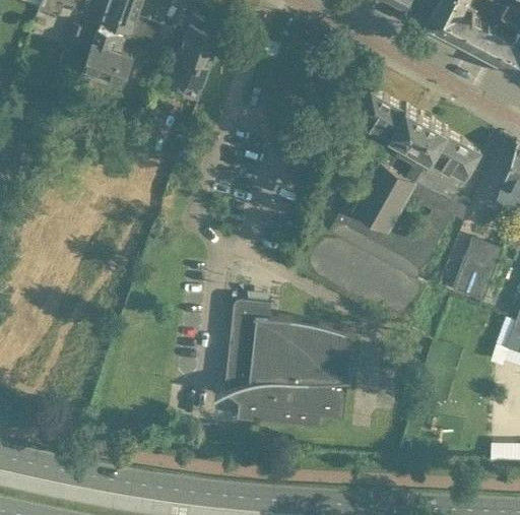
[(43,0),(39,10),(55,16),(60,13),(63,4),(82,11),(85,0),(43,0)]
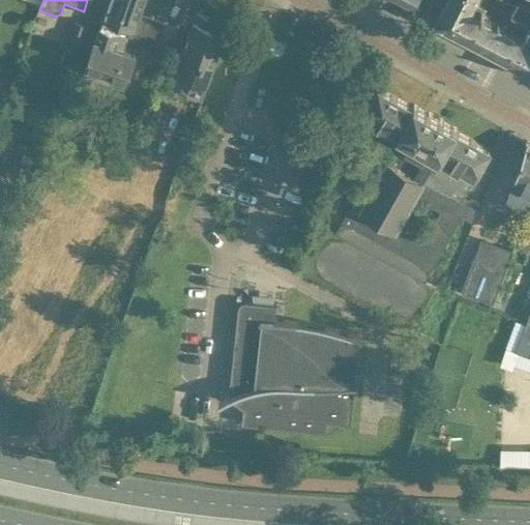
[(166,26),(138,16),(143,0),(110,0),(105,12),(98,30),(129,39),(146,46),(146,45),(153,48),(157,49),(166,26)]
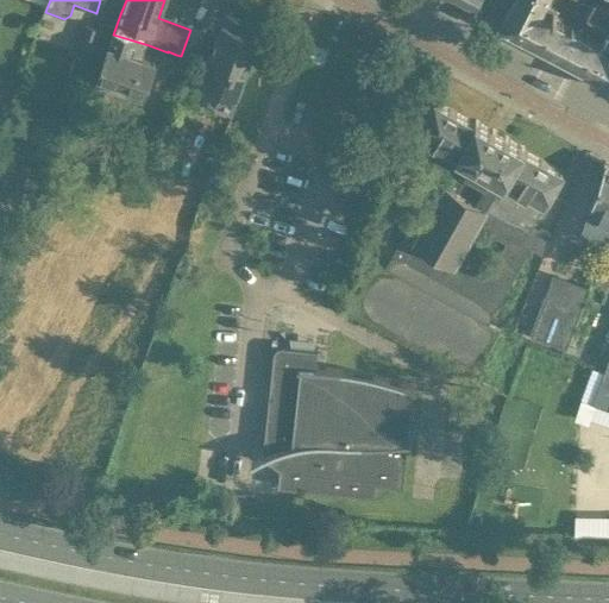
[(608,0),(441,0),(476,18),(477,16),(475,14),(482,0),(507,0),(501,13),(506,17),(498,30),(569,67),(598,82),(598,83),(607,87),(606,88),(608,89),(608,0)]
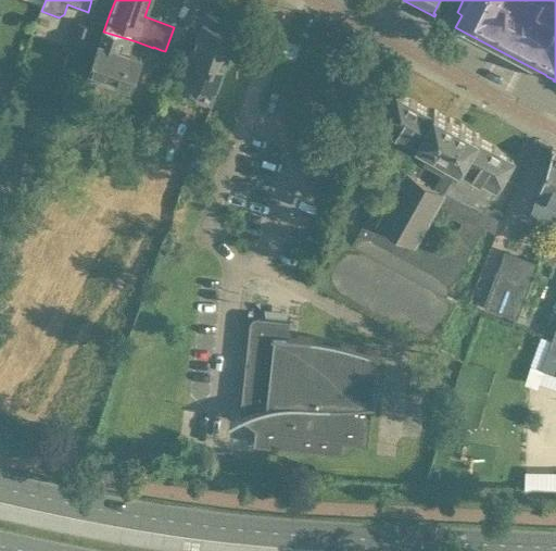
[(206,19),(199,39),(186,75),(185,78),(204,85),(198,102),(211,108),(237,37),(224,33),(226,26),(206,19)]
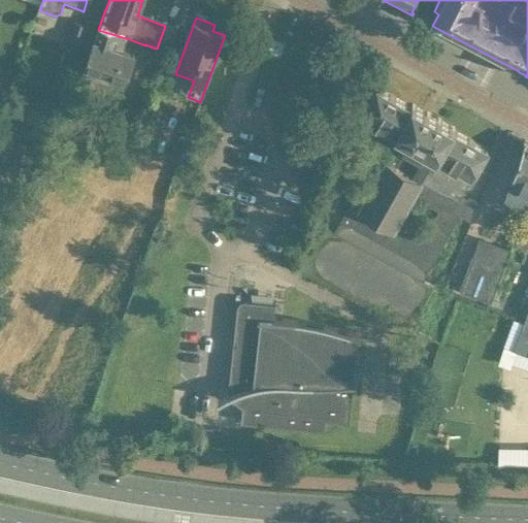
[(74,25),(65,52),(77,56),(87,29),(74,25)]
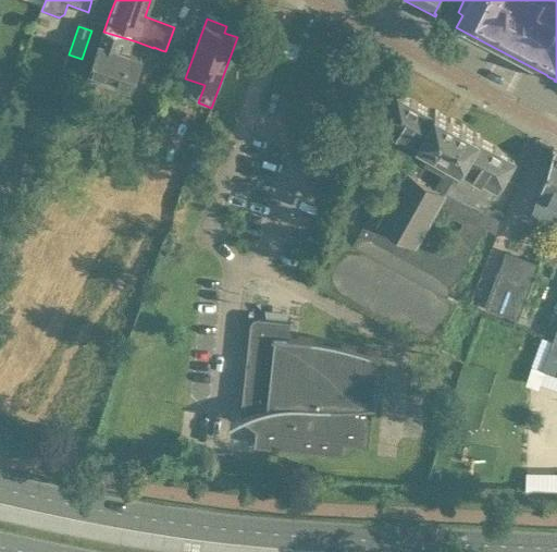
[(181,52),(188,32),(174,27),(165,51),(180,57),(181,52)]
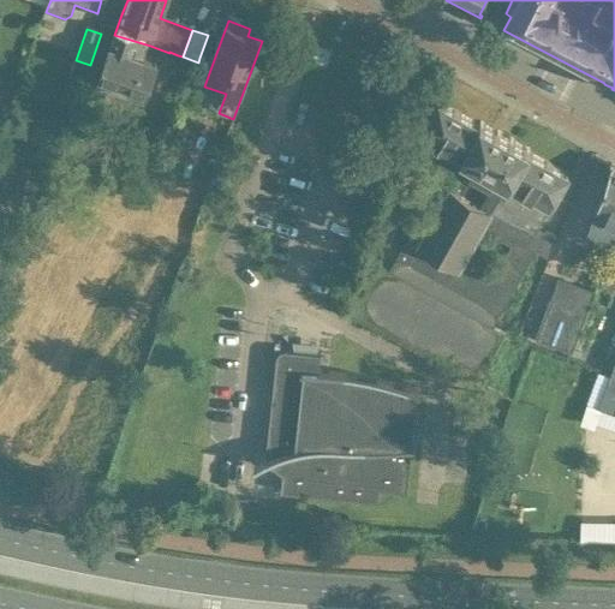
[(114,35),(97,81),(120,89),(117,100),(138,108),(142,97),(144,97),(156,65),(145,61),(150,46),(114,35)]
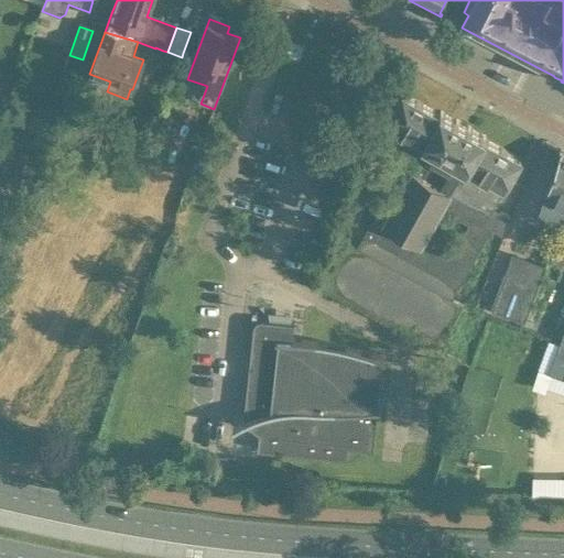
[(174,78),(182,57),(167,52),(163,51),(155,72),(174,78)]
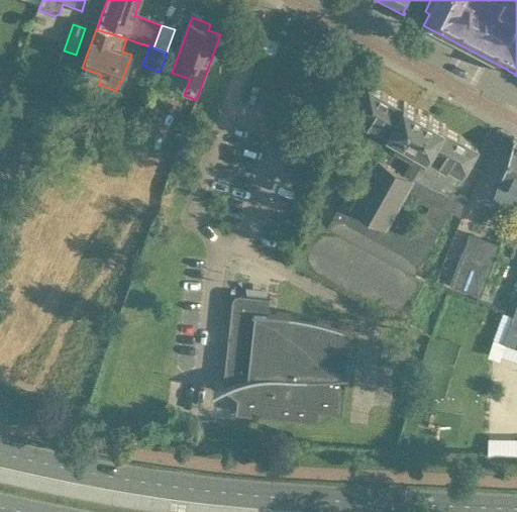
[(9,92),(0,88),(0,114),(1,115),(9,92)]
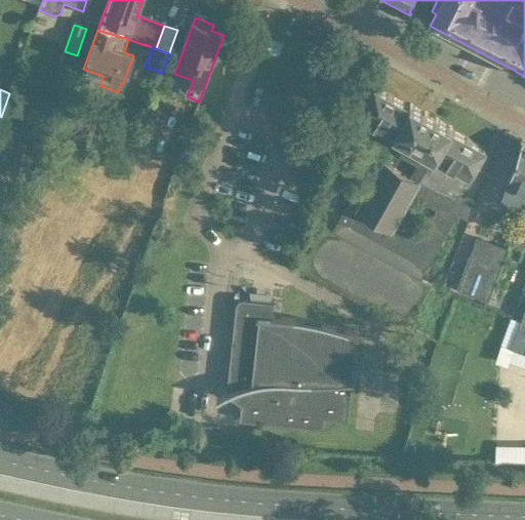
[(408,330),(417,312),(430,288),(420,283),(458,216),(450,212),(459,196),(460,197),(476,169),(485,152),(451,133),(452,131),(431,120),(410,108),(409,110),(375,90),(359,118),(381,131),(374,147),(380,149),(332,234),(323,229),(299,272),(335,290),(408,330)]
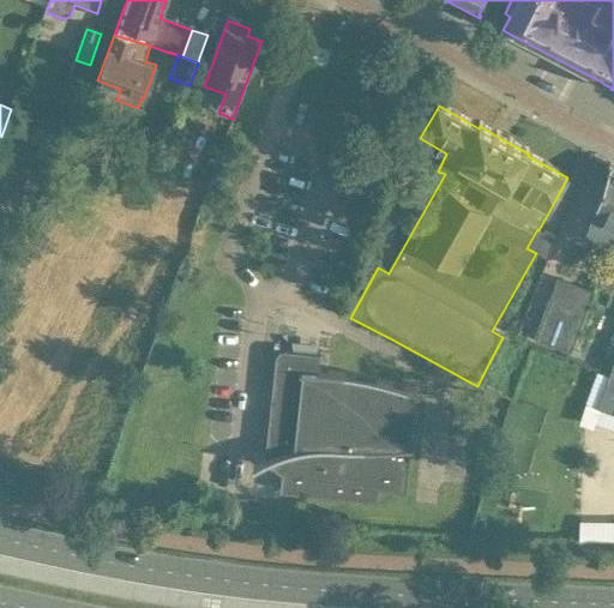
[(613,170),(609,169),(587,236),(585,241),(609,250),(612,244),(613,239),(613,170)]
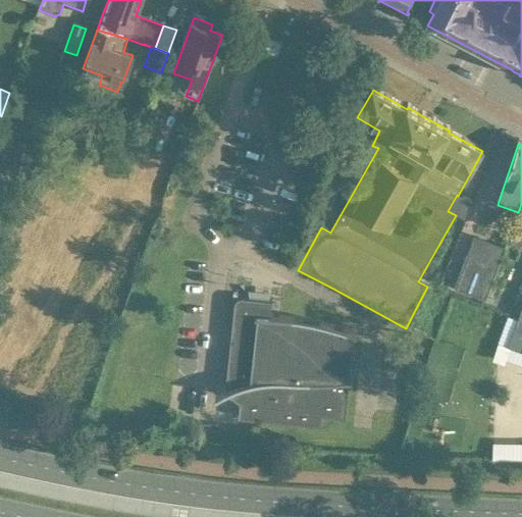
[(520,250),(521,244),(521,230),(517,229),(511,247),(520,250)]
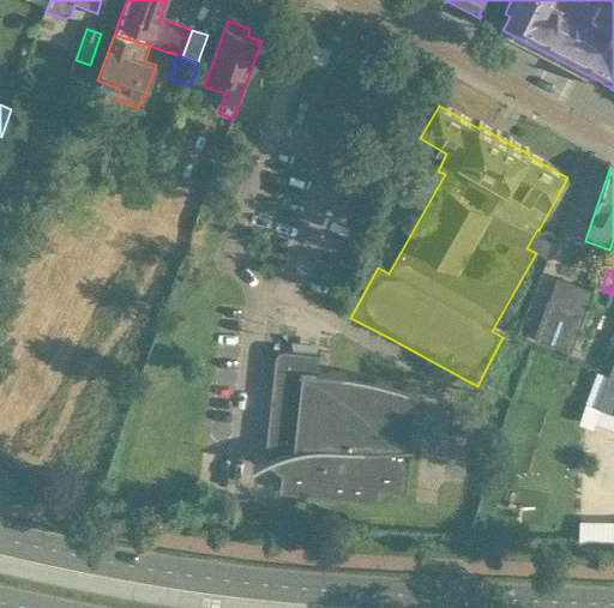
[(549,304),(534,343),(570,357),(587,317),(549,304)]
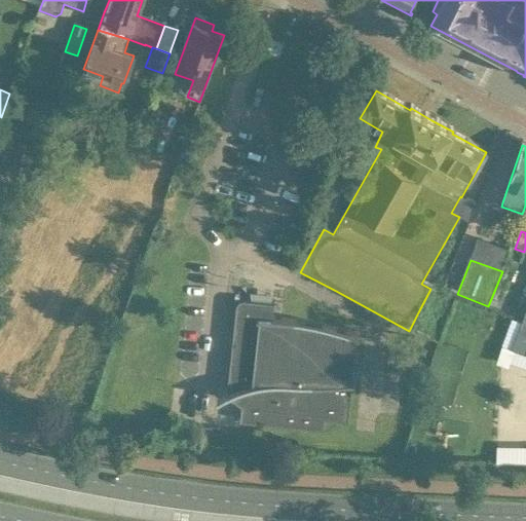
[(360,338),(349,335),(338,332),(326,329),(313,326),(301,324),(289,323),(272,321),(274,306),(245,302),(242,302),(241,303),(239,303),(238,304),(237,305),(236,307),(236,308),(227,396),(225,397),(225,399),(227,399),(241,409),(239,424),(323,434),(324,422),(347,424),(351,386),(354,386),(354,384),(352,385),(357,339),(359,340),(360,338)]
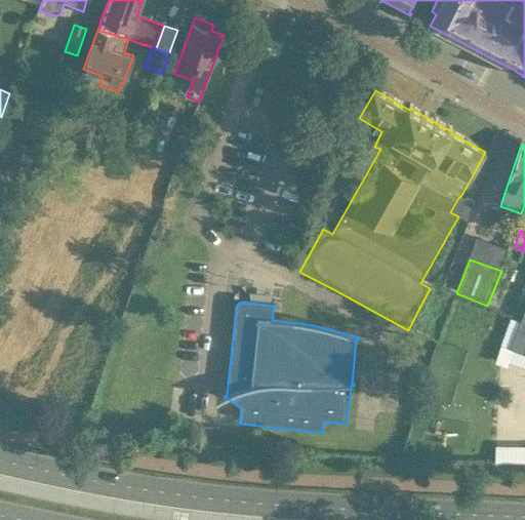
[(524,313),(521,324),(512,351),(524,355),(524,313)]
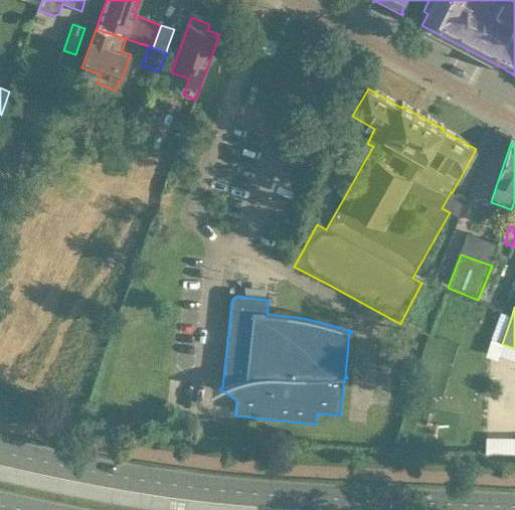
[(491,340),(502,344),(511,318),(500,314),(491,340)]
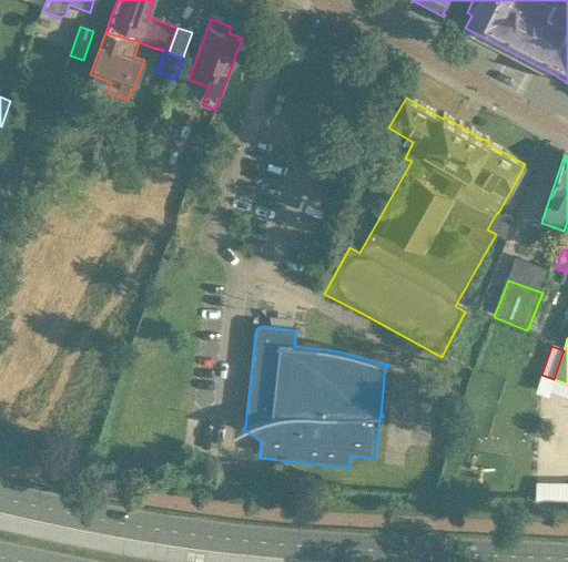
[(548,394),(554,379),(541,375),(535,394),(547,397),(548,394)]
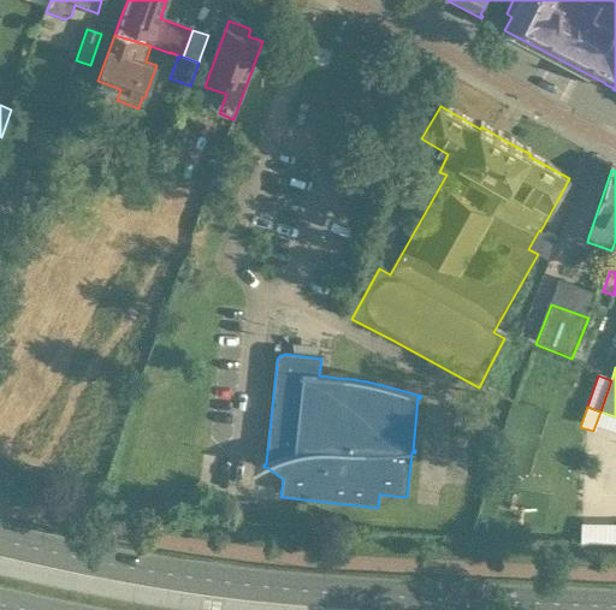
[(615,416),(600,412),(594,427),(615,434),(615,416)]
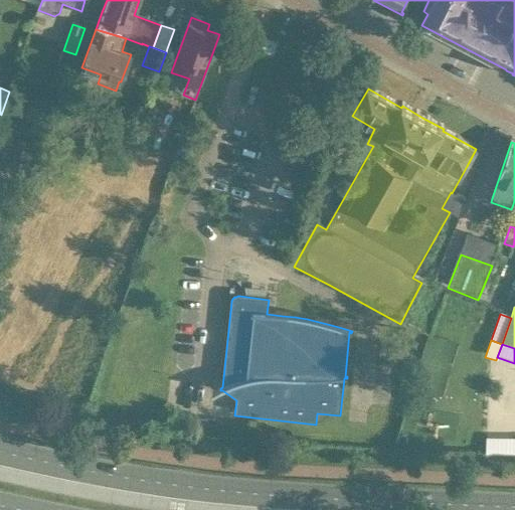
[(486,400),(484,412),(491,413),(498,414),(502,415),(504,403),(486,400)]
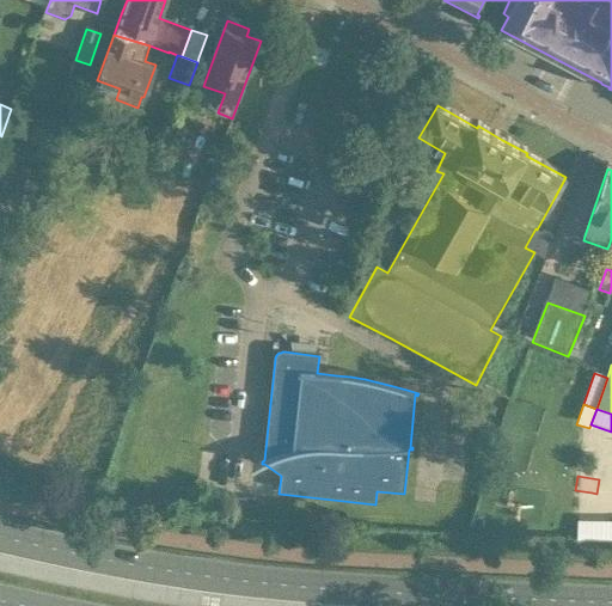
[(611,522),(577,522),(576,540),(611,540),(611,522)]
